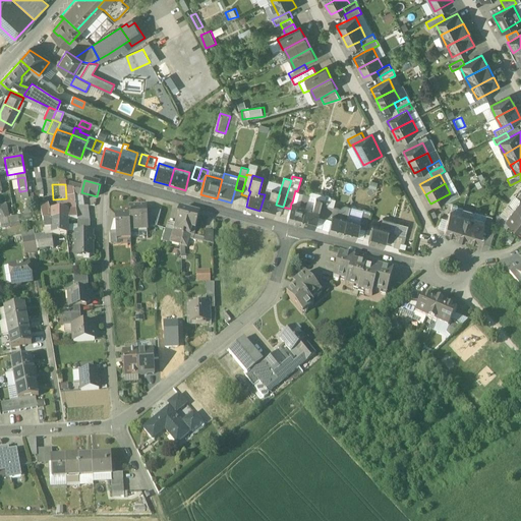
[(73,186),(65,184),(66,198),(74,198),(74,195),(73,186)]
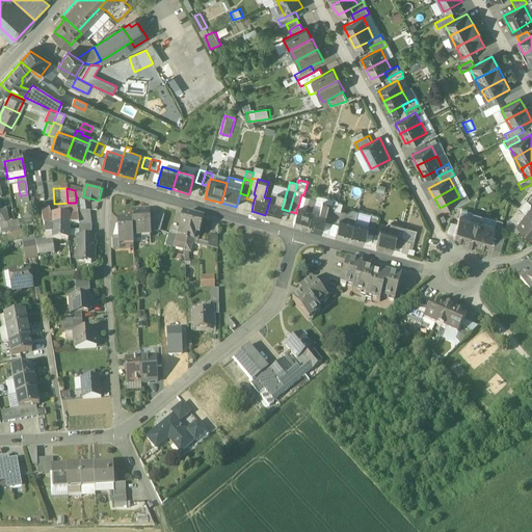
[(84,192),(75,190),(76,200),(81,201),(81,202),(90,204),(91,198),(83,196),(84,192)]
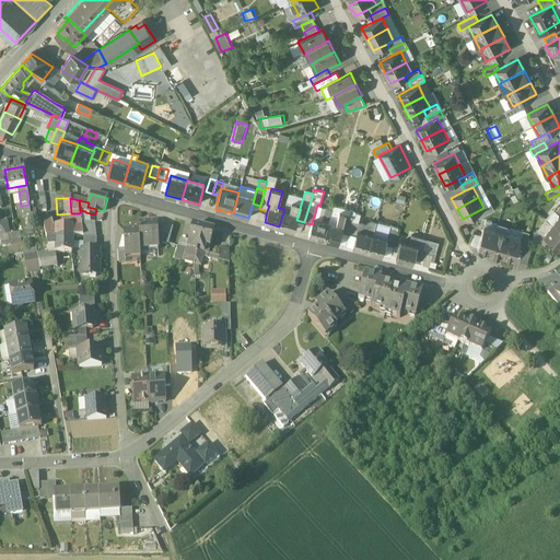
[(292,201),(290,211),(284,209),(279,226),(294,231),(296,220),(301,205),(292,201)]
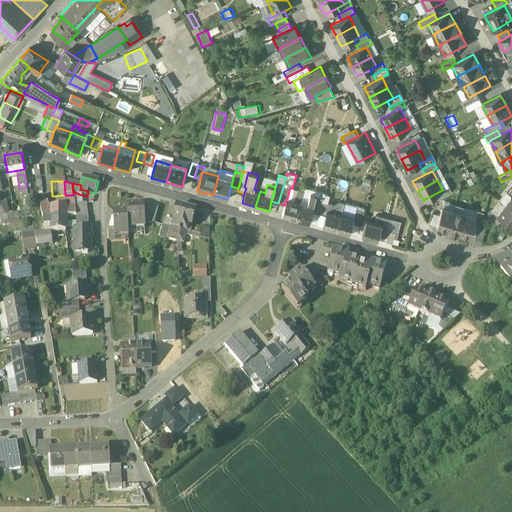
[(303,191),(298,189),(294,201),(300,203),(303,191)]
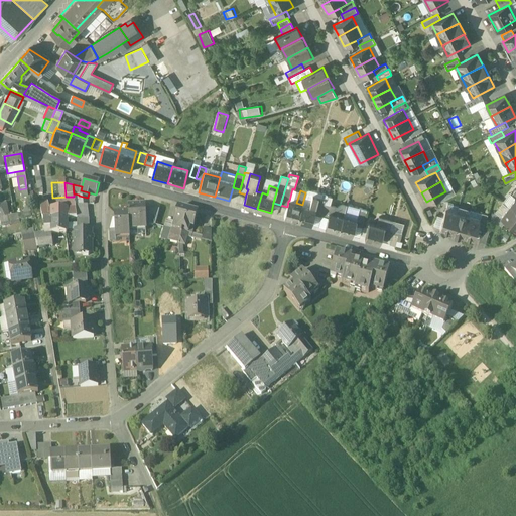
[(319,197),(312,195),(309,207),(315,208),(319,197)]
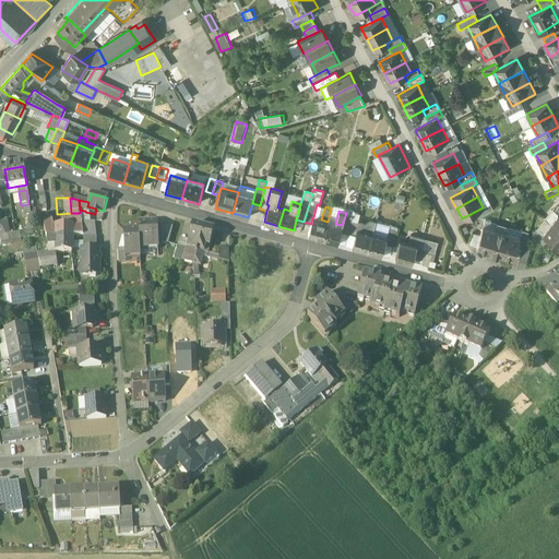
[(80,213),(71,213),(72,223),(72,237),(83,237),(81,224),(80,213)]
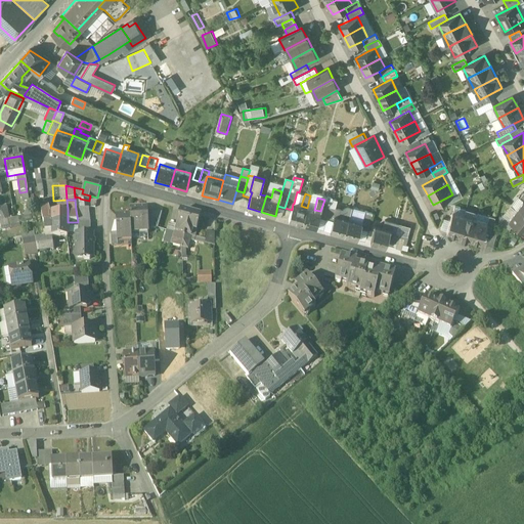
[(332,202),(324,200),(320,211),(319,217),(326,219),(330,206),(332,202)]
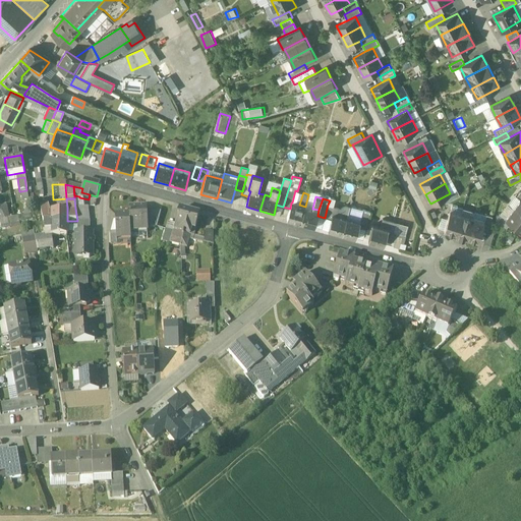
[(292,203),(291,203),(290,209),(287,218),(301,222),(305,207),(299,205),(292,203)]
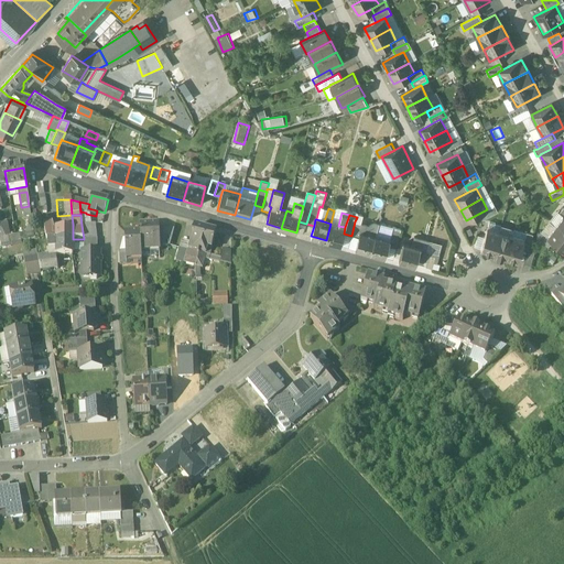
[(362,224),(355,221),(351,236),(358,237),(362,224)]
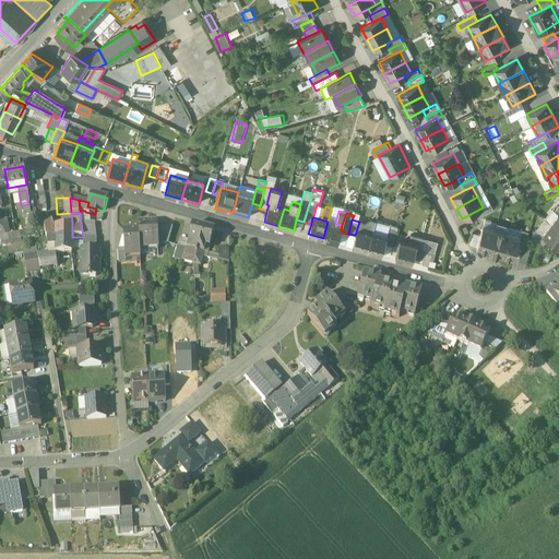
[(366,224),(359,222),(355,235),(353,247),(367,250),(372,234),(376,221),(371,219),(366,224)]
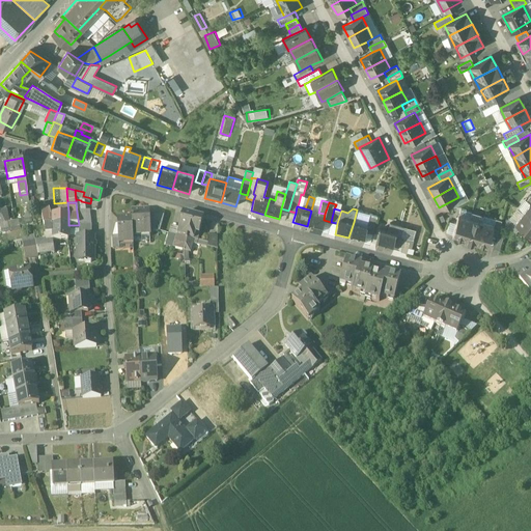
[(51,216),(50,210),(40,211),(44,225),(45,225),(53,225),(68,225),(68,212),(58,212),(58,216),(51,216)]
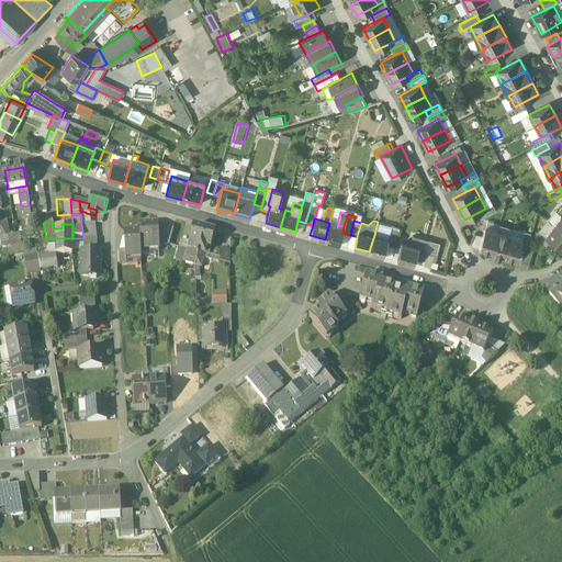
[(157,223),(139,224),(139,232),(141,249),(159,248),(158,246),(158,231),(157,223)]
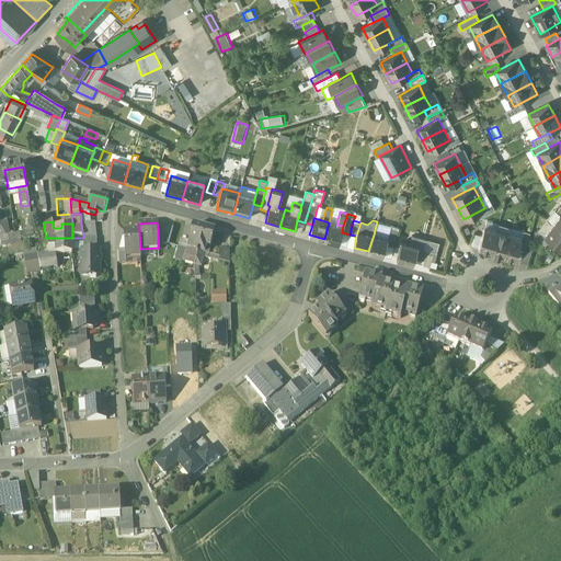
[(336,225),(329,222),(324,239),(339,243),(342,232),(343,226),(336,225)]
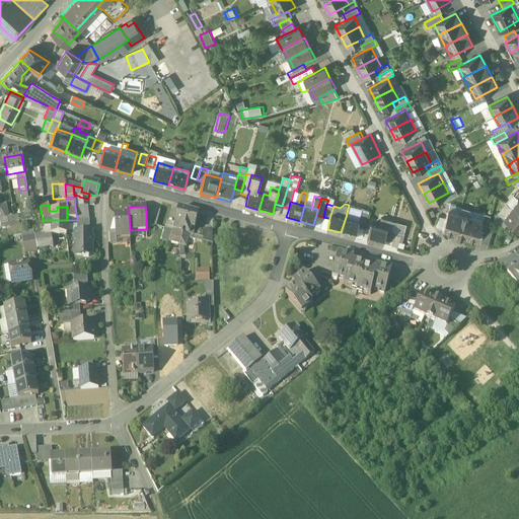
[(87,207),(75,208),(77,220),(89,221),(87,207)]
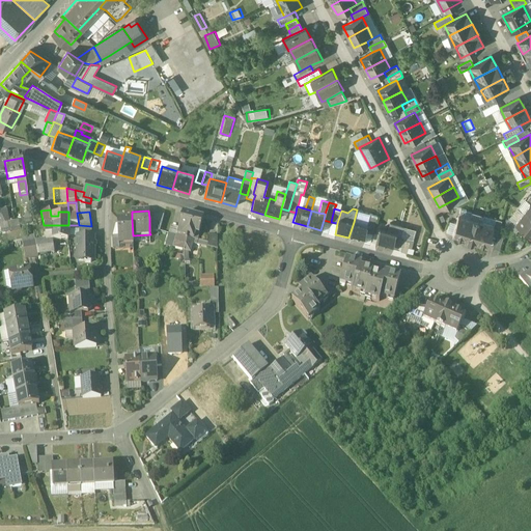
[(530,219),(523,213),(514,222),(521,226),(530,234),(530,219)]
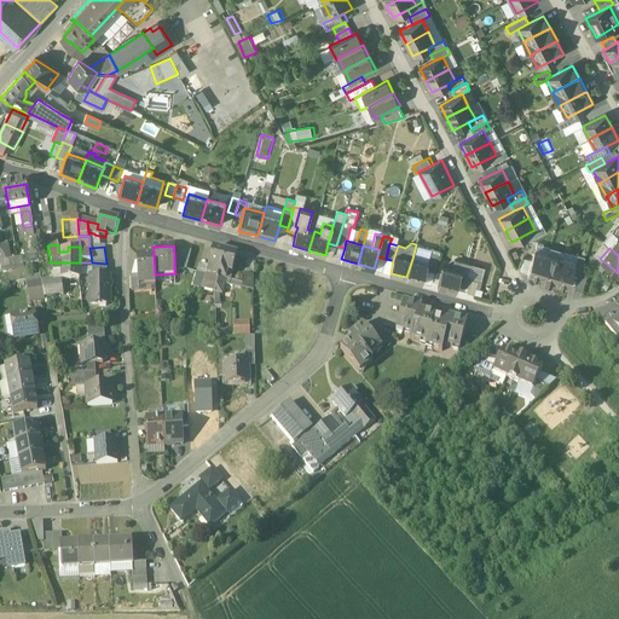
[(226,253),(213,249),(208,268),(221,272),(226,253)]
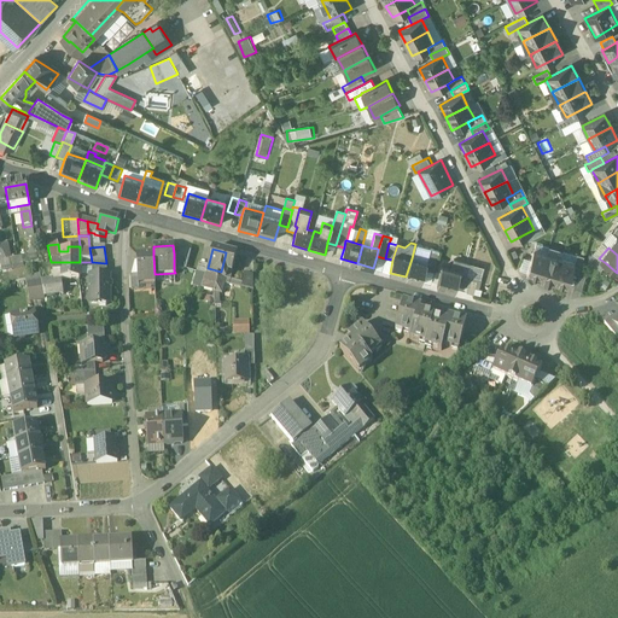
[(547,254),(534,250),(526,274),(541,278),(547,254)]
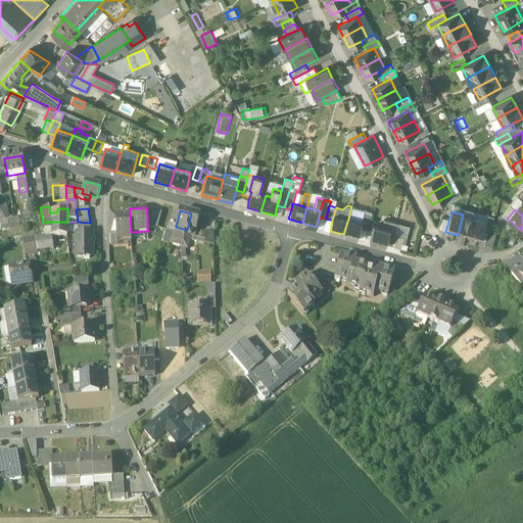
[(161,214),(147,215),(147,229),(157,229),(161,214)]
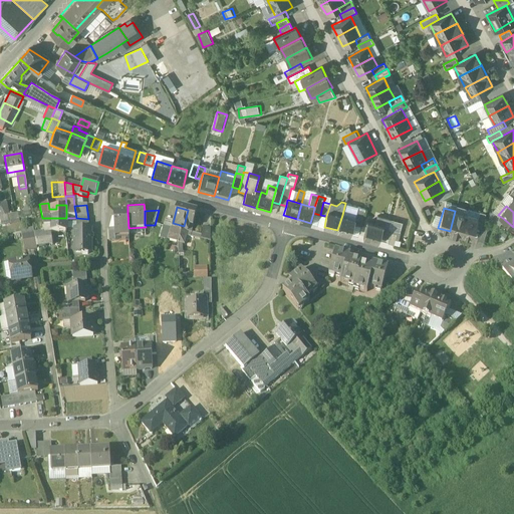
[(188,210),(184,226),(189,227),(193,228),(197,212),(188,210)]
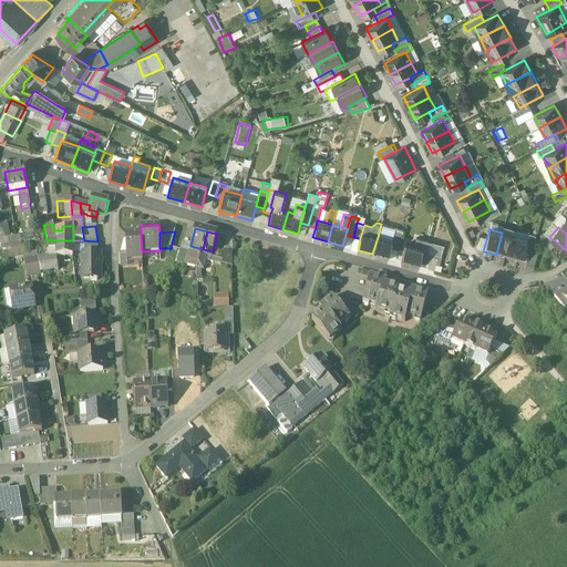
[(402,235),(393,233),(392,240),(390,246),(398,248),(402,235)]
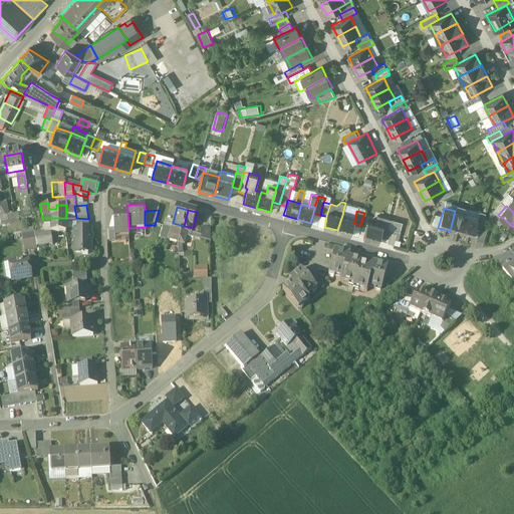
[(467,214),(455,211),(450,231),(461,234),(467,214)]
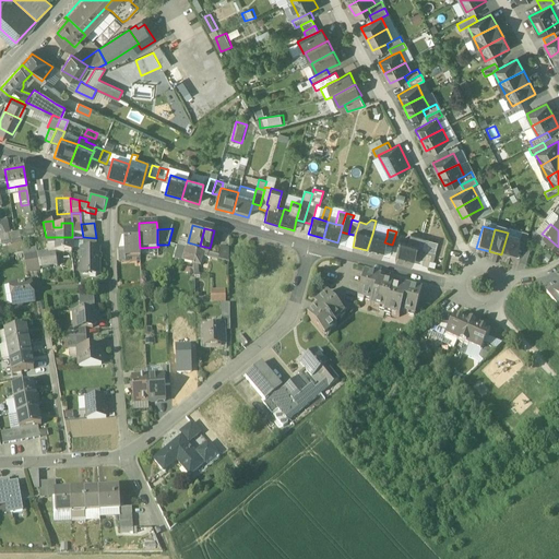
[(528,232),(522,229),(520,237),(518,245),(524,246),(528,232)]
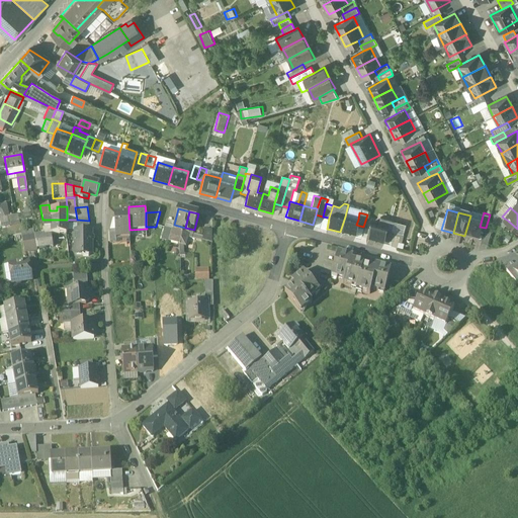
[(502,217),(497,212),(493,218),(504,226),(508,221),(502,217)]
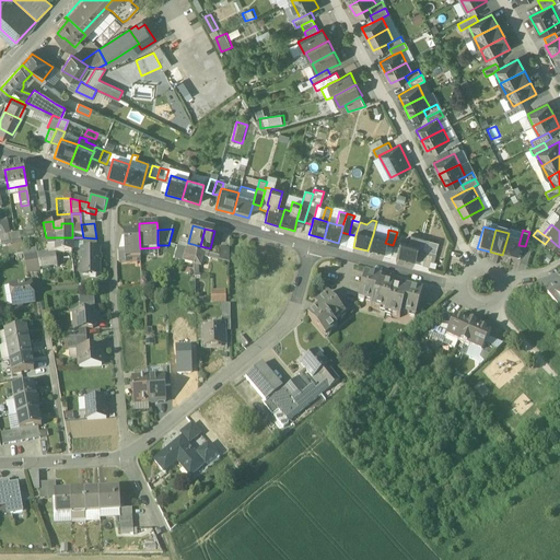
[(139,231),(124,231),(125,251),(125,257),(126,257),(140,257),(140,248),(139,231)]
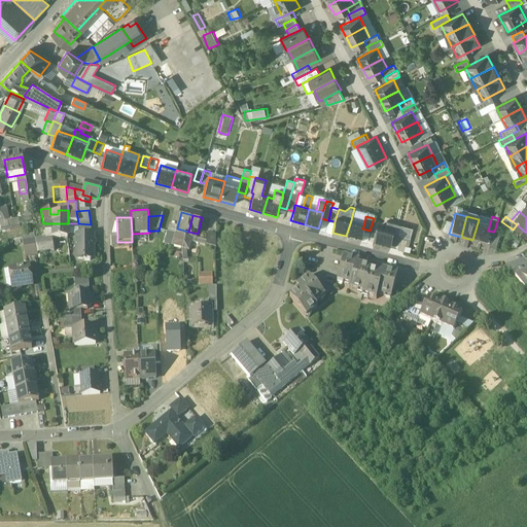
[(490,223),(479,219),(472,240),(484,244),(488,231),(490,223)]
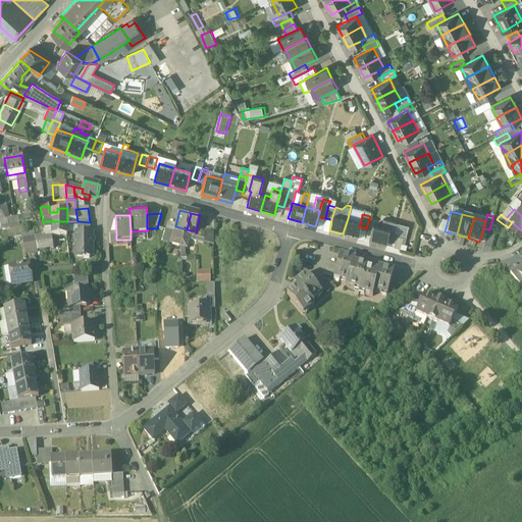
[(361,221),(348,218),(343,233),(357,238),(359,226),(361,221)]
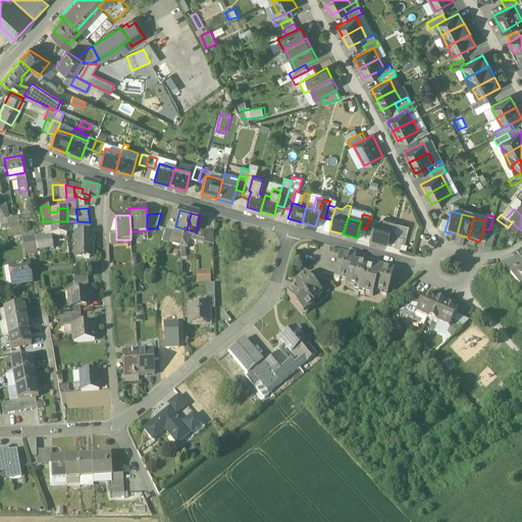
[(397,222),(383,219),(381,227),(388,229),(388,230),(395,232),(397,222)]
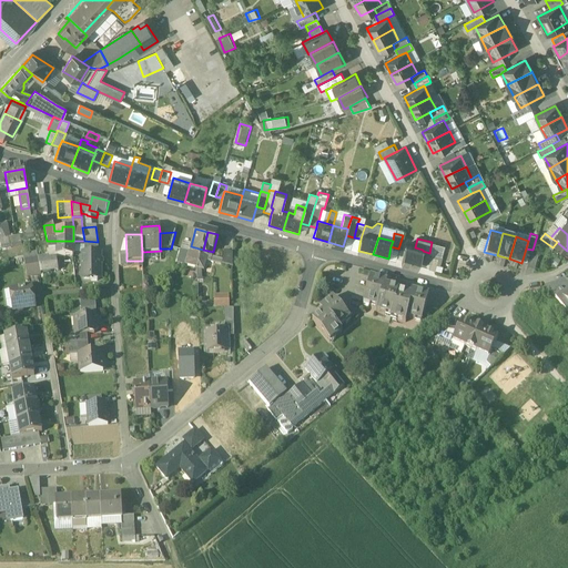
[(57,241),(48,241),(49,251),(57,250),(57,241)]
